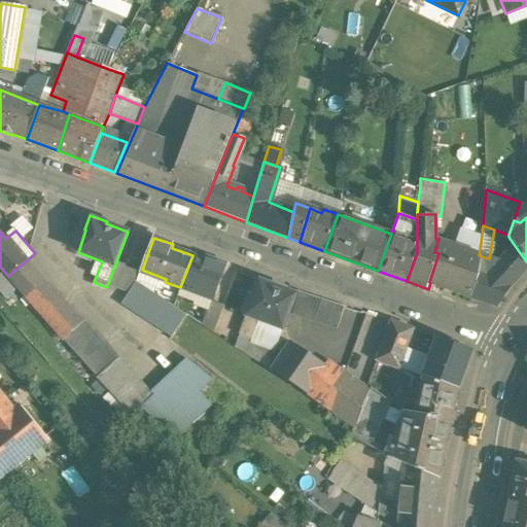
[(479,255),(438,239),(434,252),(438,253),(429,282),(430,283),(469,299),(479,274),(479,273),(481,256),(479,255)]
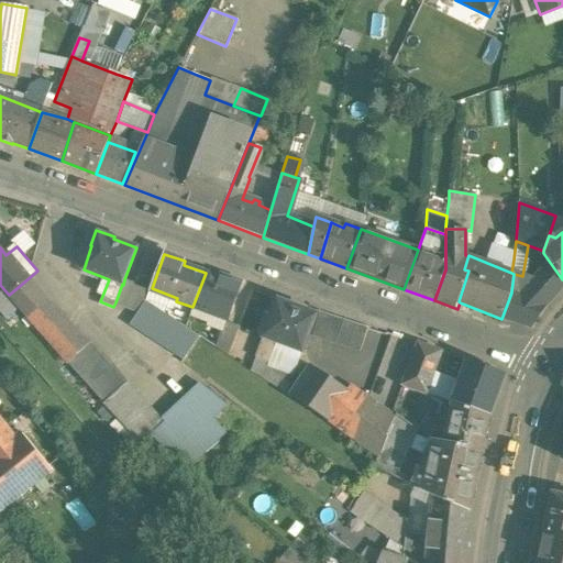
[(220,278),(206,273),(192,307),(228,321),(243,282),(221,274),(220,278)]
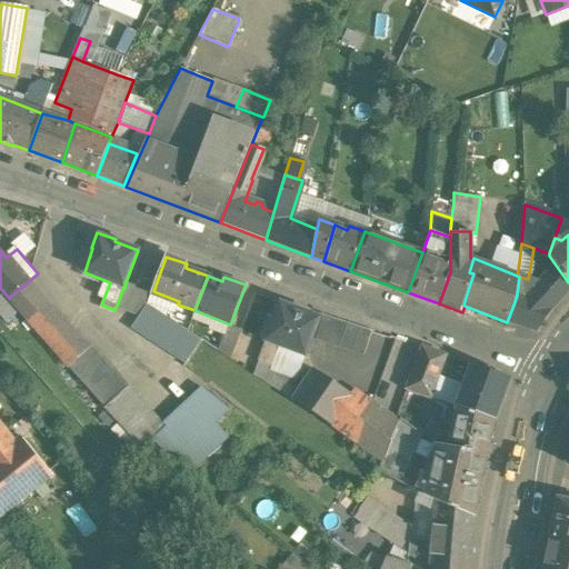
[(528,279),(519,277),(517,295),(517,296),(507,322),(537,331),(553,308),(562,297),(539,280),(538,282),(528,279)]
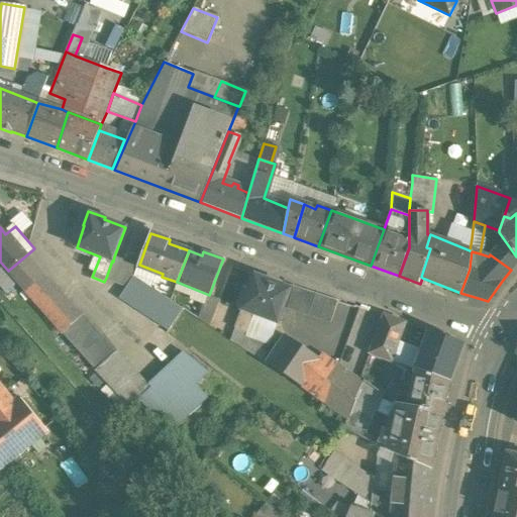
[(8,271),(7,271),(95,371),(95,372),(129,408),(138,400),(170,433),(206,399),(193,385),(207,371),(187,354),(148,390),(114,352),(113,353),(27,254),(8,271)]
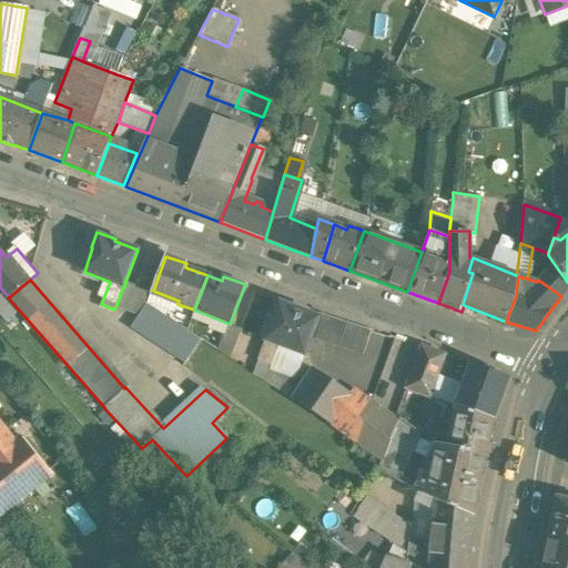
[(151,292),(125,282),(124,287),(123,286),(117,305),(140,315),(142,316),(146,304),(151,292)]
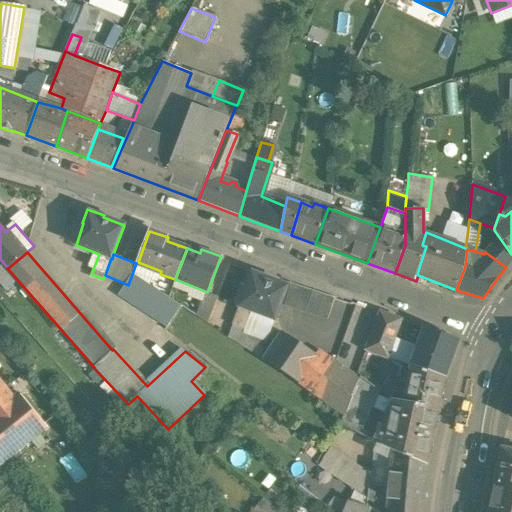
[(287,287),(253,273),(246,289),(240,287),(233,304),(240,307),(233,325),(244,330),(251,311),(275,321),(287,287)]
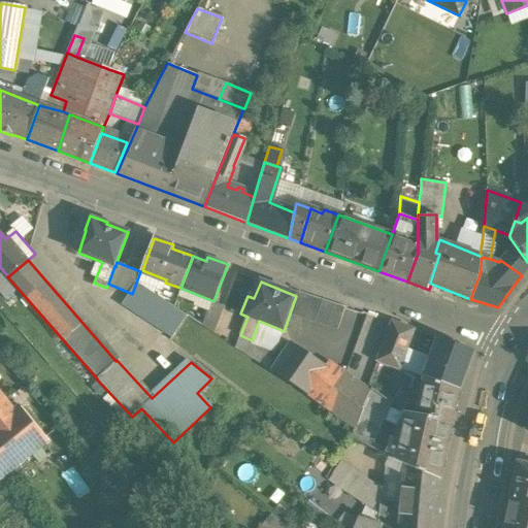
[(187,316),(136,283),(132,294),(130,293),(124,301),(174,334),(187,316)]
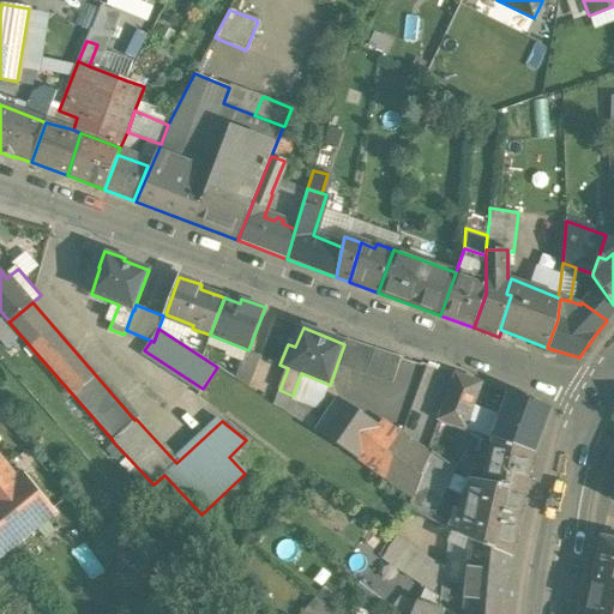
[(401,359),(348,342),(341,367),(392,384),(401,359)]
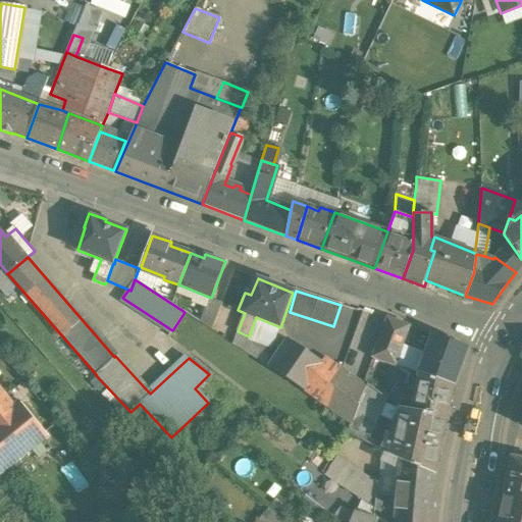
[(209,301),(201,323),(212,330),(221,305),(209,301)]
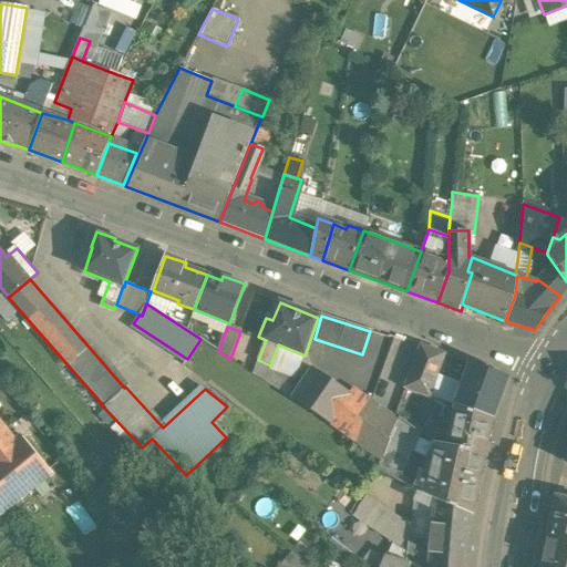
[(444,354),(421,346),(406,389),(429,397),(436,378),(444,354)]
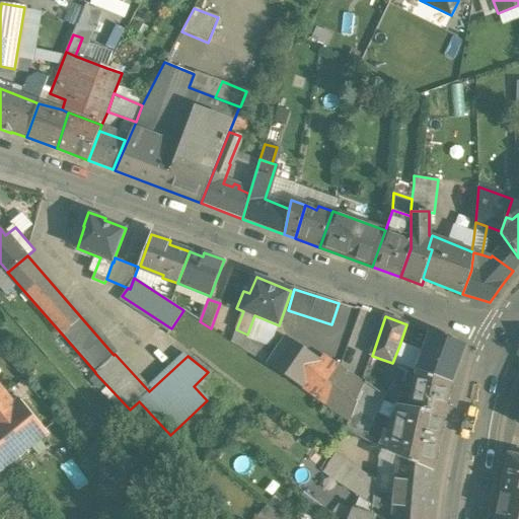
[(410,324),(404,341),(423,348),(429,331),(410,324)]
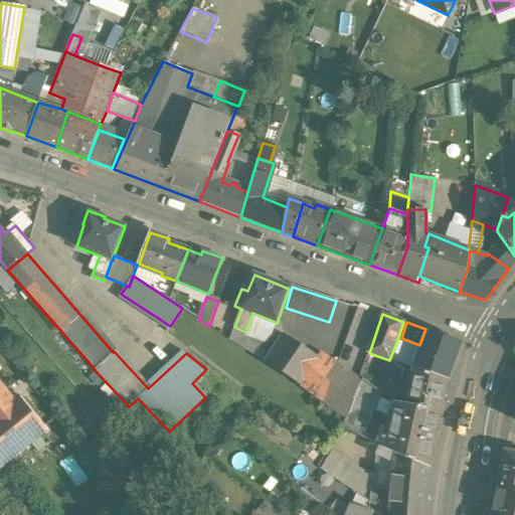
[(245,332),(234,327),(229,340),(267,363),(278,347),(255,333),(253,337),(245,332)]
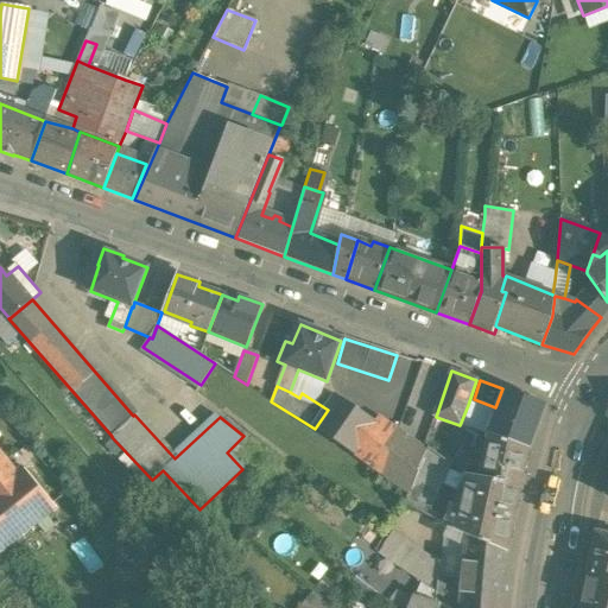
[(544,407),(504,392),(495,416),(488,435),(529,450),(544,407)]
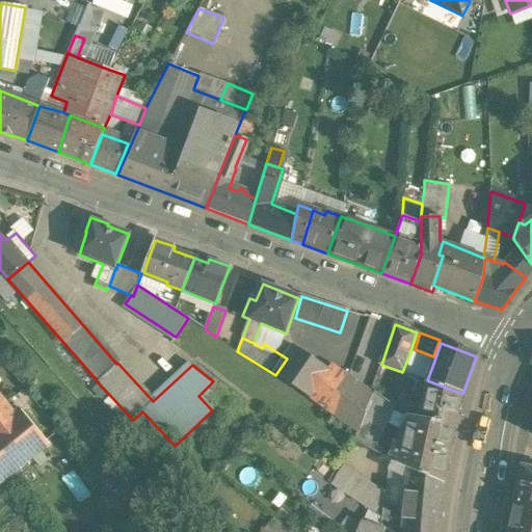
[(287,358),(275,375),(310,398),(320,386),(329,371),(295,347),(287,358)]
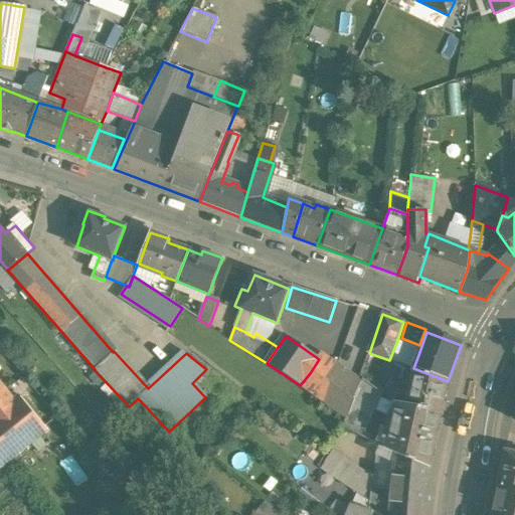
[(419,352),(396,343),(389,360),(413,369),(413,368),(419,352)]
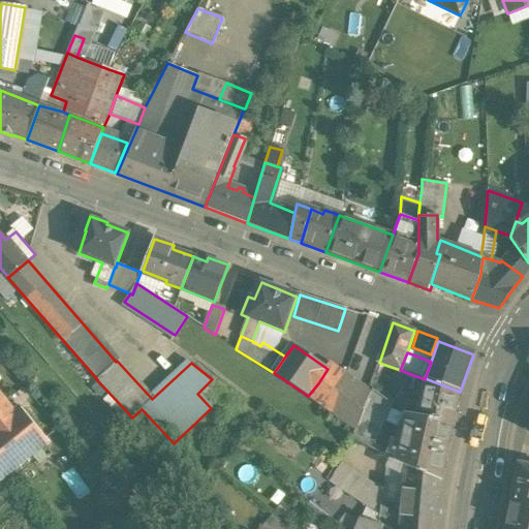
[(371,395),(330,365),(328,369),(318,383),(344,401),(333,414),(355,430),(371,395)]
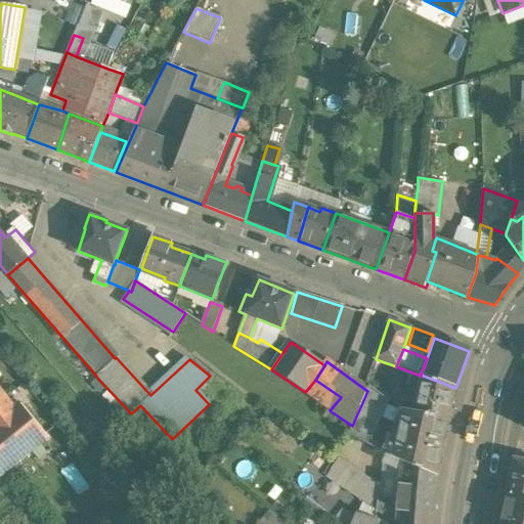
[(455,388),(421,375),(421,376),(412,413),(448,422),(455,388)]
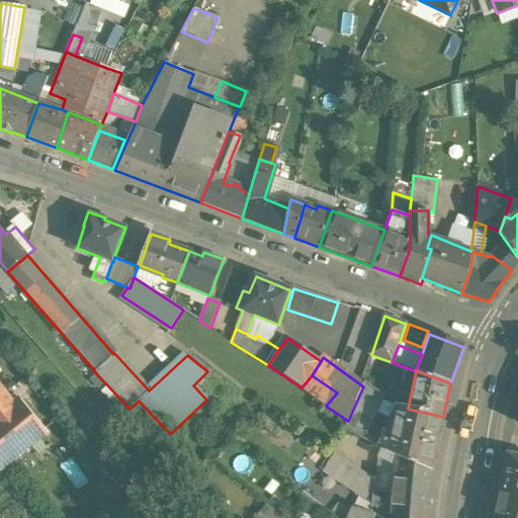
[(337,393),(312,375),(301,387),(326,406),(337,393)]
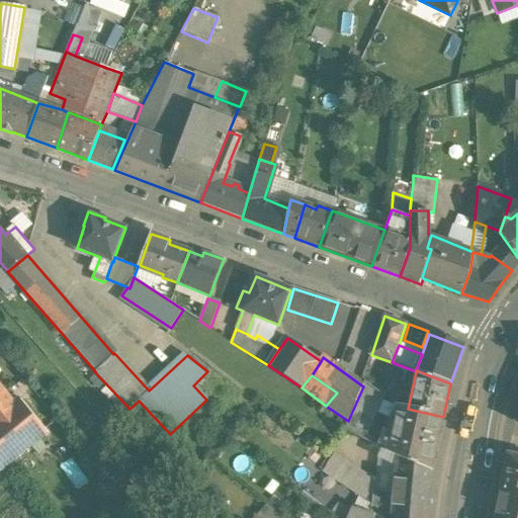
[(0,415),(14,404),(0,386),(0,415)]
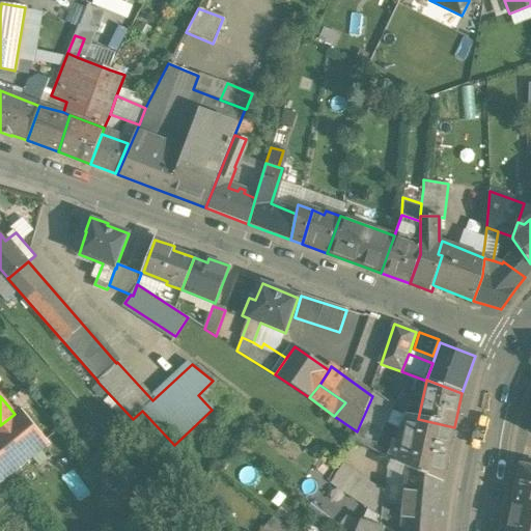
[(0,425),(0,481),(48,443),(20,410),(0,425)]
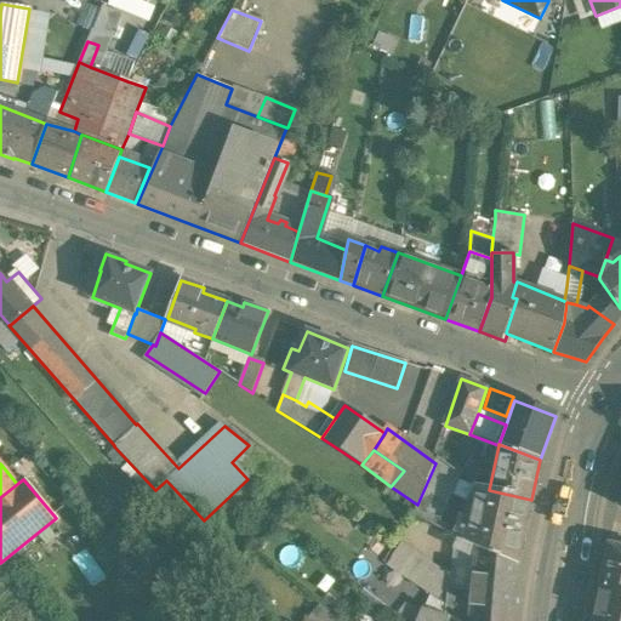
[(489,490),(482,489),(478,506),(468,503),(462,531),(472,533),(469,546),(477,550),(517,565),(531,500),(489,490)]
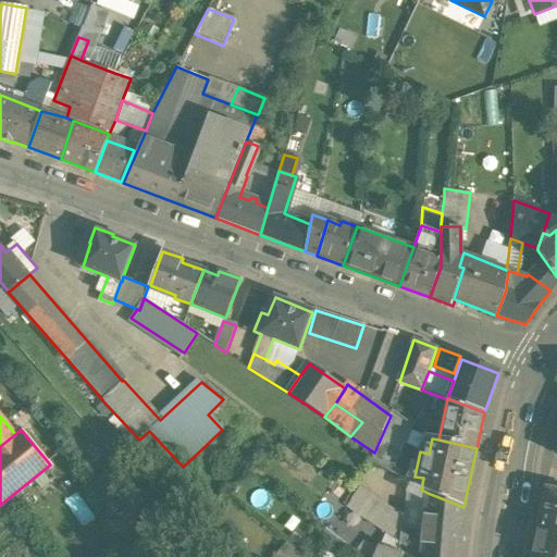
[(421,490),(412,485),(408,493),(428,503),(428,493),(421,490)]
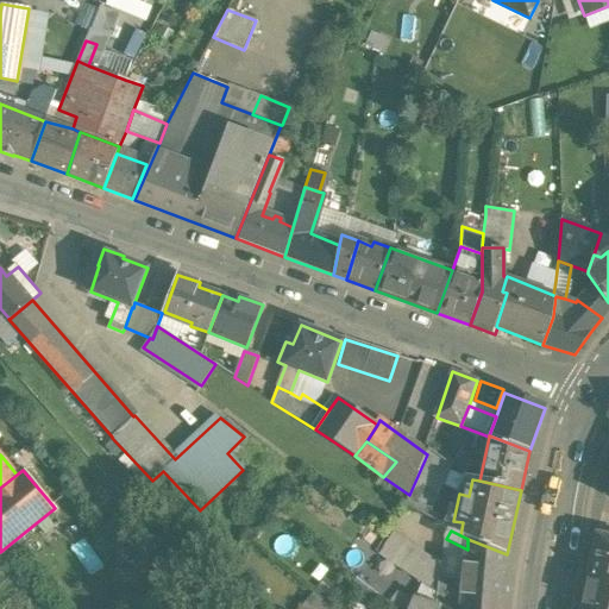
[(608,535),(597,533),(588,575),(608,578),(608,535)]
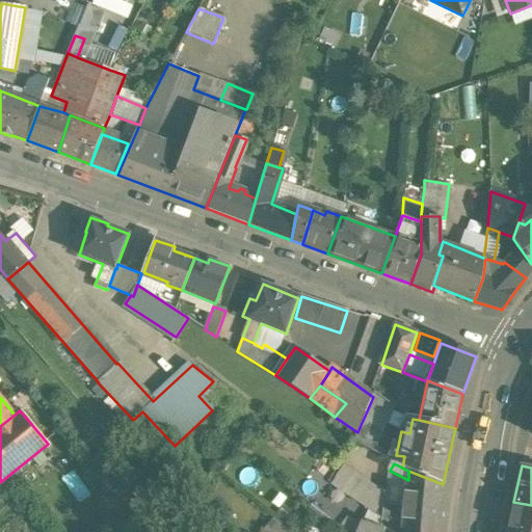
[(384,494),(344,467),(331,484),(368,510),(369,510),(382,520),(384,494)]
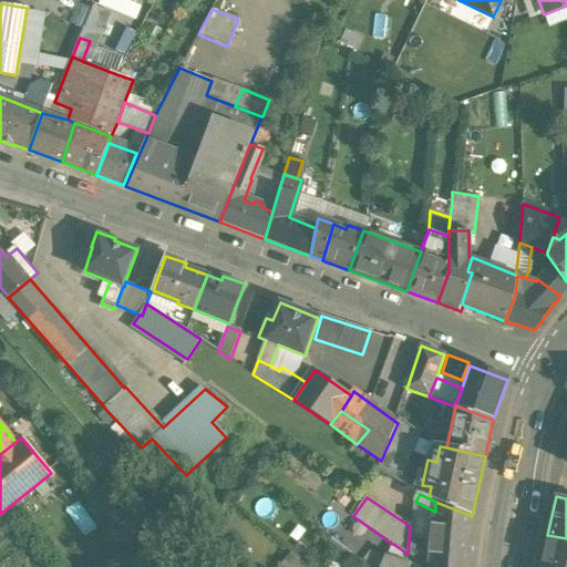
[(467,566),(472,516),(435,502),(435,512),(429,566),(467,566)]
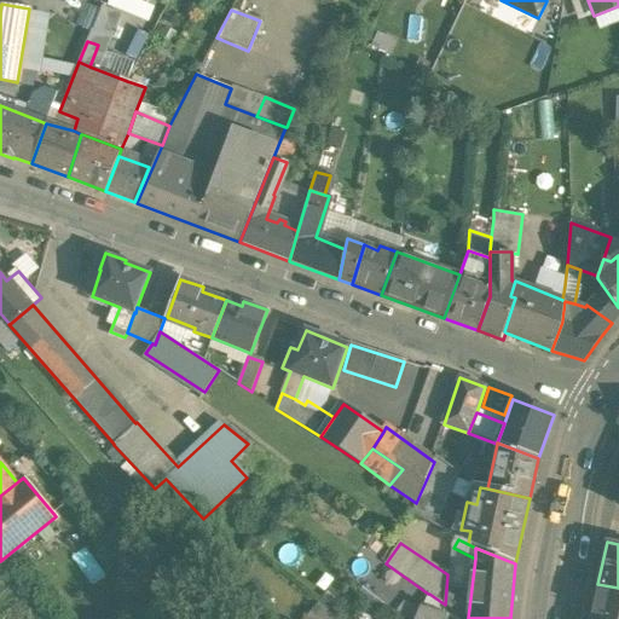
[(618,618),(618,588),(597,584),(590,618),(618,618)]
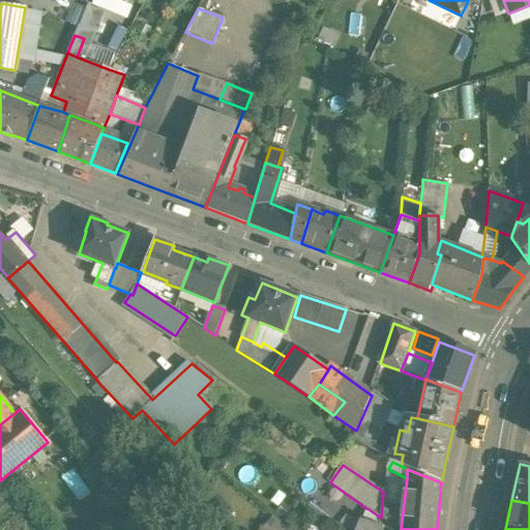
[(381,518),(367,508),(362,519),(372,524),(379,526),(379,525),(381,518)]
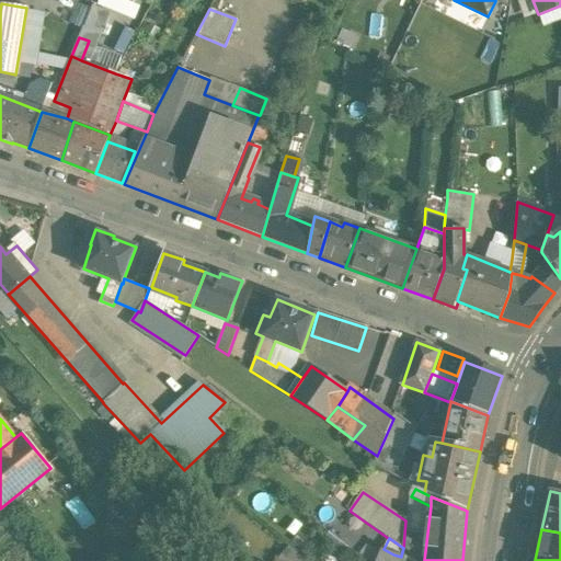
[(305,560),(288,547),(276,560),(305,560)]
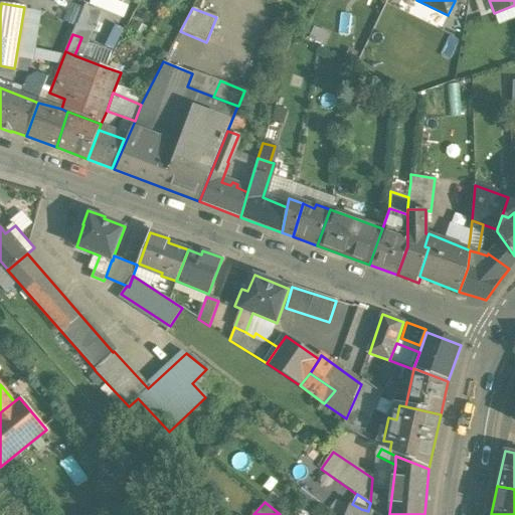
[(359,514),(361,509),(352,504),(347,514),(359,514)]
